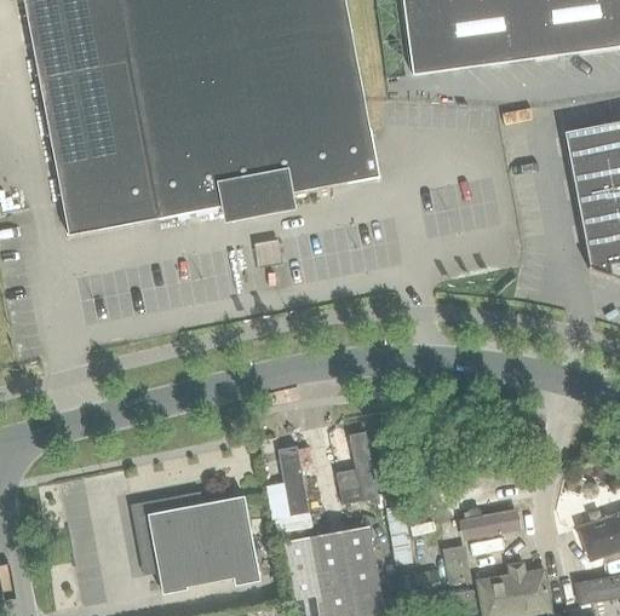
[(23,0),(68,234),(230,203),(231,209),(283,200),(282,194),(317,186),(317,188),(379,176),(369,127),(345,0),(23,0)]
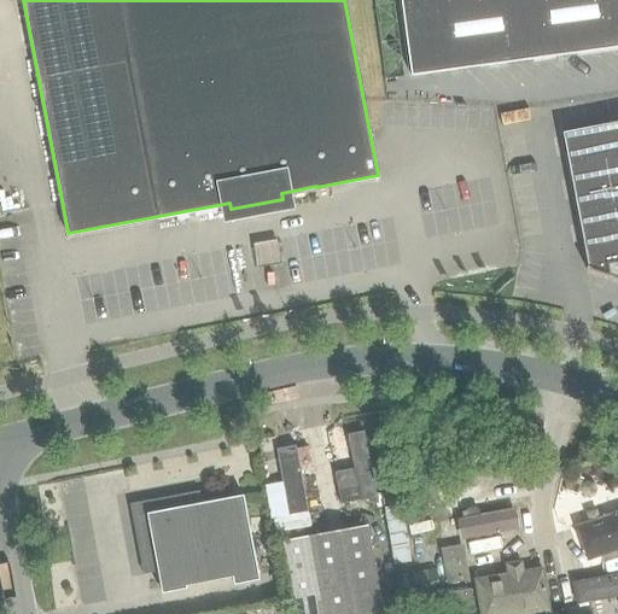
[(400,0),(410,74),(617,45),(617,0),(400,0)]
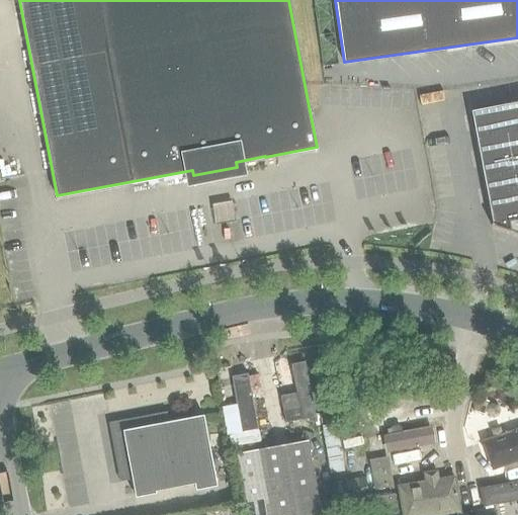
[(517,99),(470,108),(470,109),(478,146),(484,176),(485,182),(492,219),(492,222),(491,223),(517,231),(517,99)]
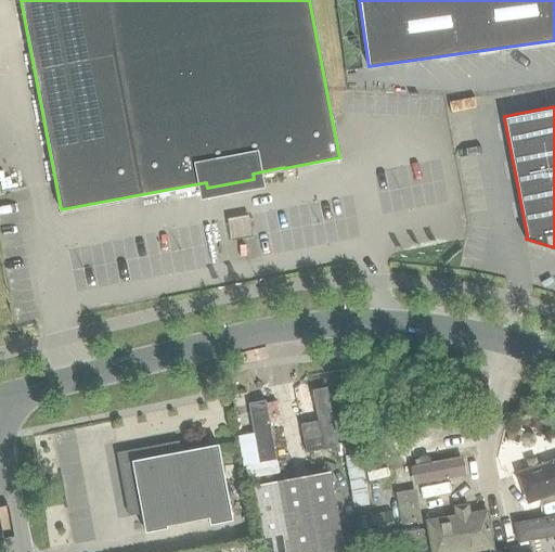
[(327,406),(312,408),(323,463),(337,461),(327,406)]
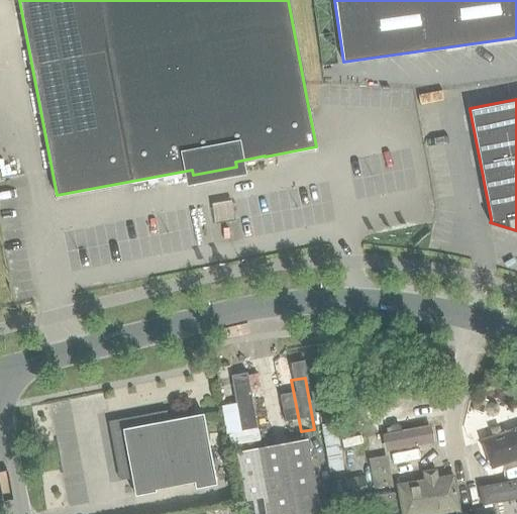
[(239,390),(226,392),(235,443),(249,441),(239,390)]
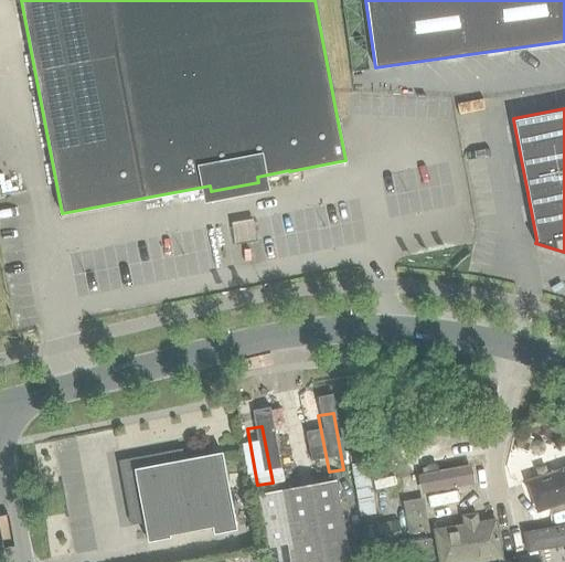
[(528,451),(532,436),(521,432),(515,446),(528,451)]
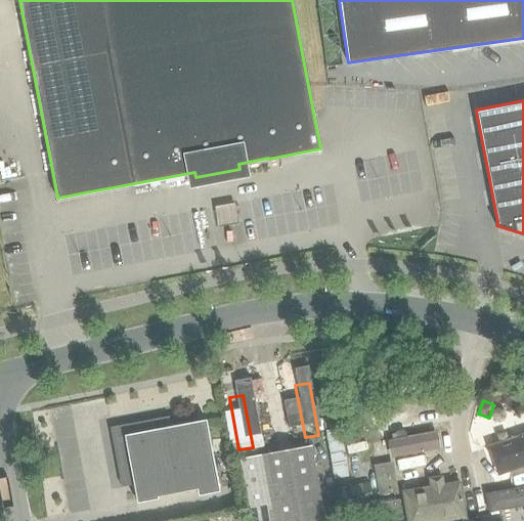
[(168,415),(111,426),(120,475),(131,473),(133,482),(136,498),(197,487),(197,489),(218,486),(206,418),(170,425),(168,415)]
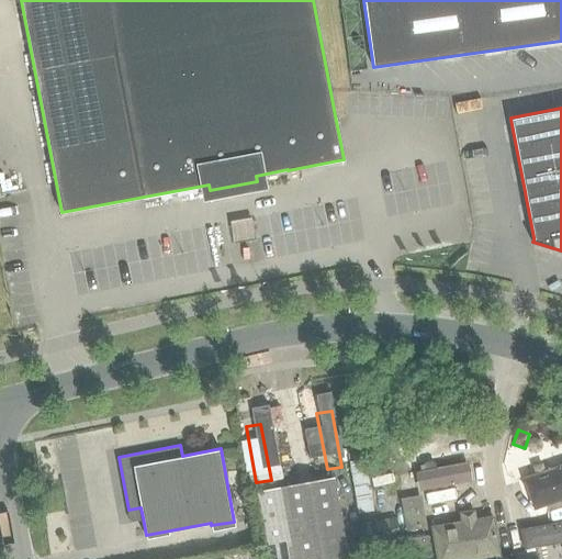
[(473,456),(411,468),(413,483),(425,481),(428,495),(439,493),(437,479),(476,471),(473,456)]
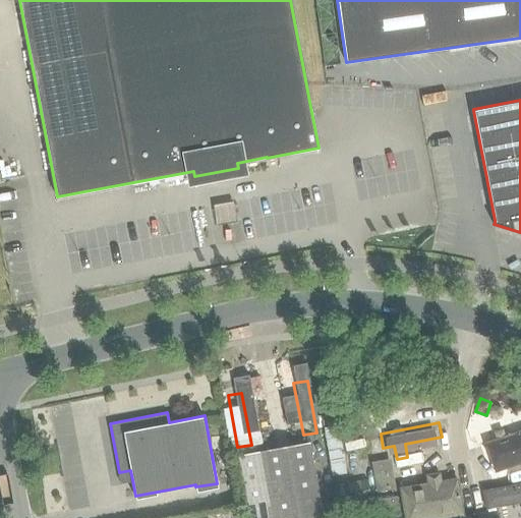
[(520,460),(520,429),(486,442),(496,469),(520,460)]
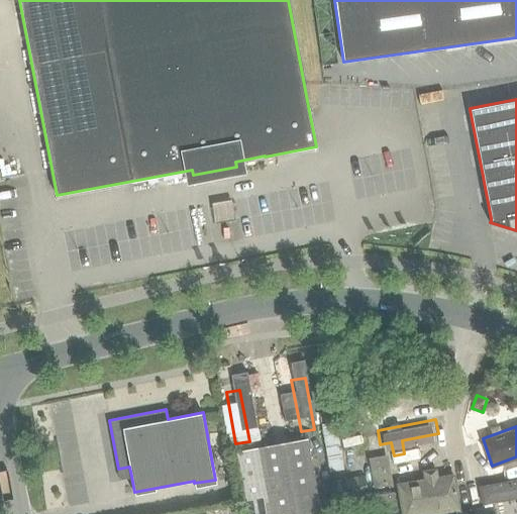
[(243,513),(319,513),(306,437),(257,446),(232,451),(243,513)]
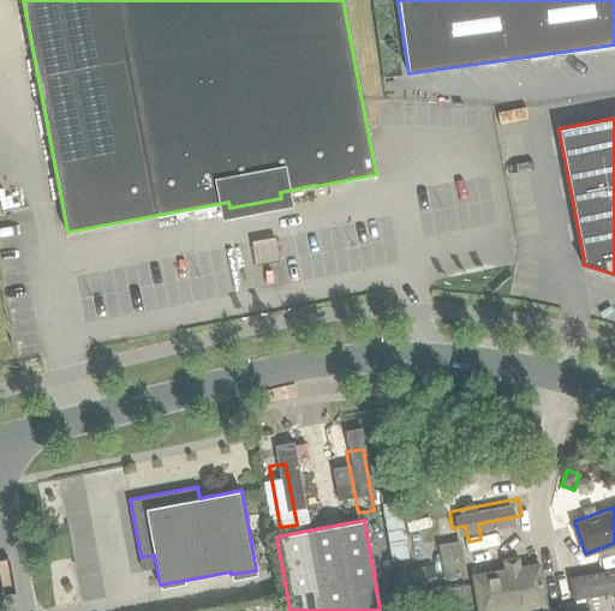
[(440,545),(447,577),(464,574),(458,541),(440,545)]
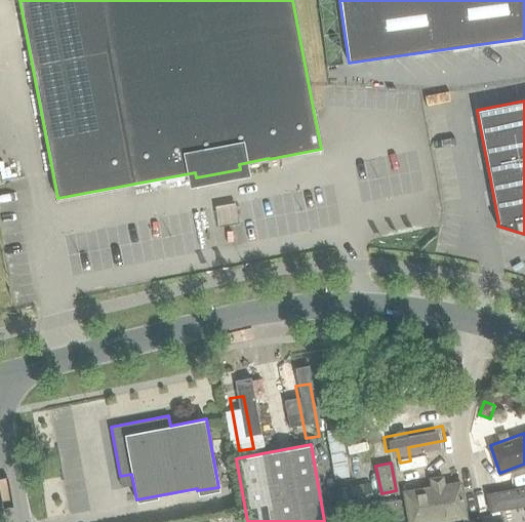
[(336,487),(340,509),(373,503),(369,481),(336,487)]
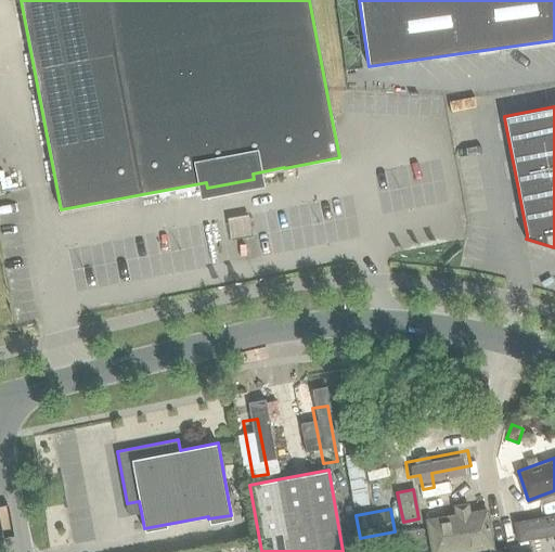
[(487,509),(426,520),(431,551),(466,551),(493,548),(487,509)]
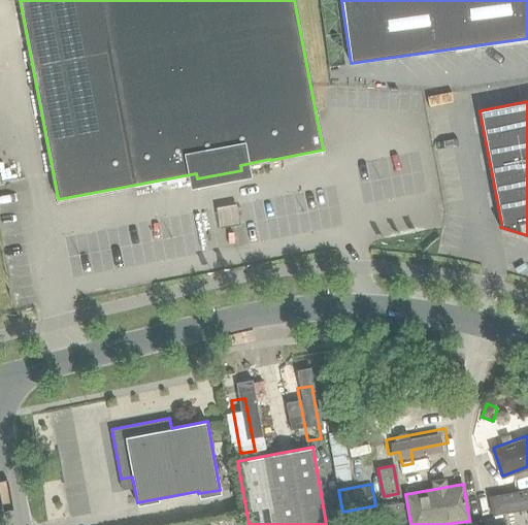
[(527,486),(492,493),(494,509),(527,502),(527,486)]
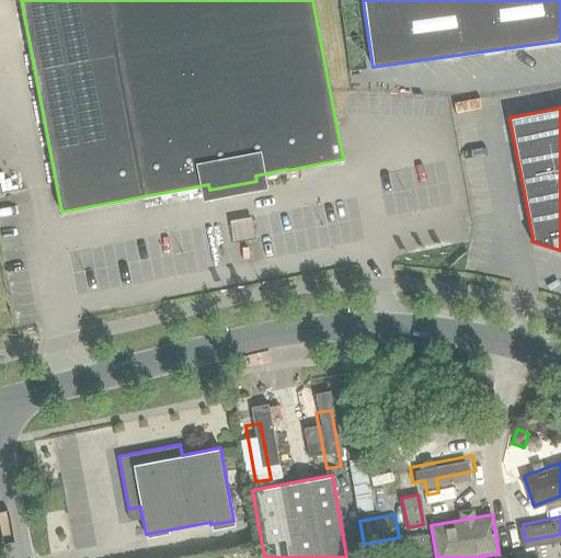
[(425,534),(409,537),(412,554),(427,550),(425,534)]
